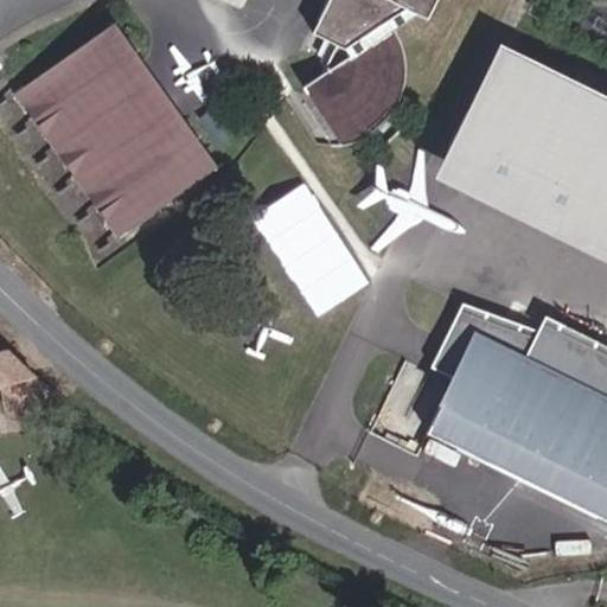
[(340,0),(323,38),(340,46),(330,71),(336,77),(324,104),(328,114),(324,120),(347,158),(374,154),(389,146),(387,140),(404,122),(413,127),(423,108),(429,89),(428,62),(420,34),(430,24),(439,19),(451,25),(461,0),(340,0)]
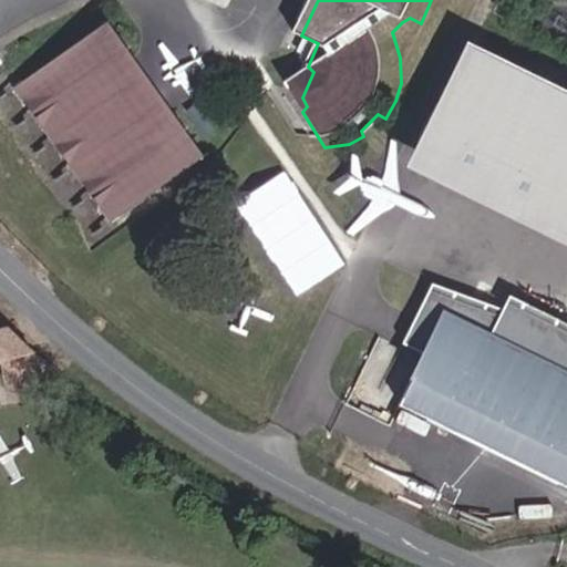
[(194,152),(98,11),(4,75),(100,216),(194,152)]
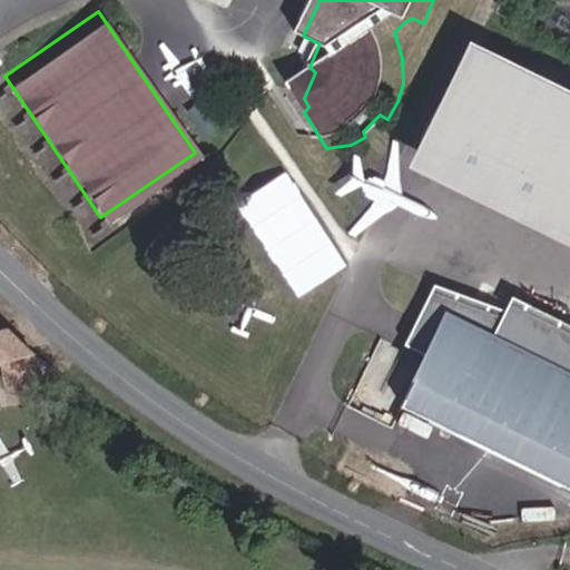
[(569,89),(474,40),(409,169),(569,247),(569,89)]
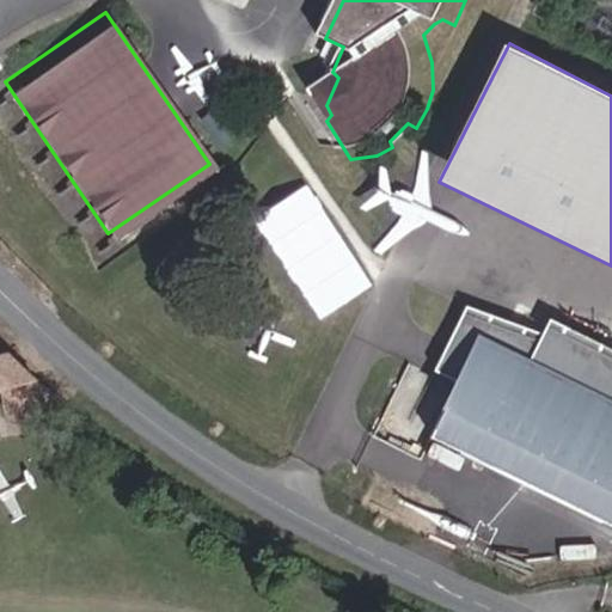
[(564,348),(487,320),(452,383),(472,395),(446,448),(611,533),(611,348),(574,328),(564,348)]
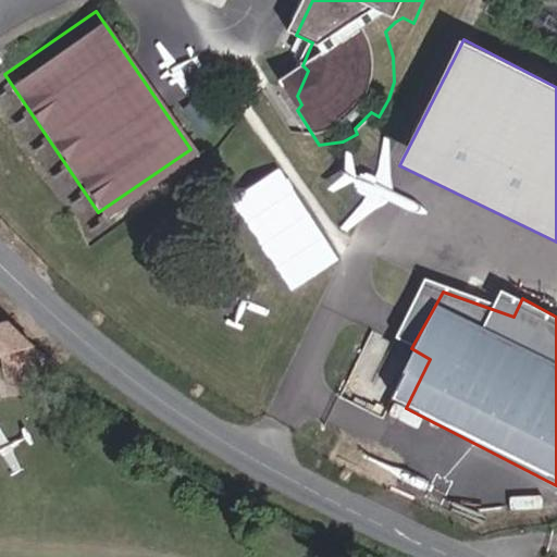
[(52,362),(1,318),(0,318),(0,353),(7,356),(8,374),(52,362)]
